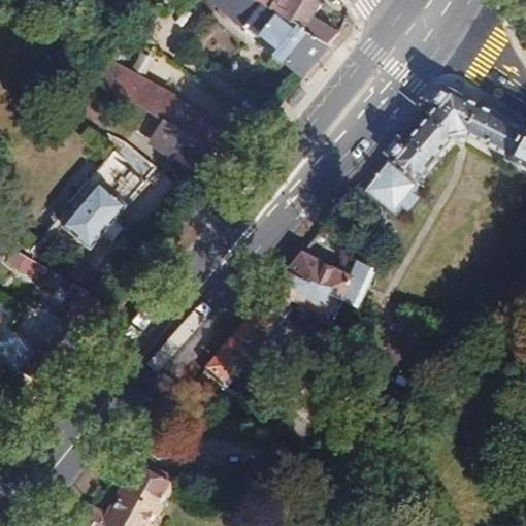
[(210,0),(255,34),(303,73),(327,46),(325,45),(302,30),(303,28),(272,8),(270,11),(261,5),(261,4),(255,0),(210,0)]
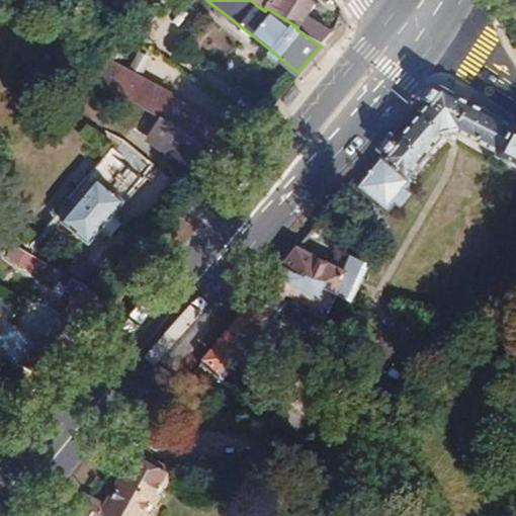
[(250,0),(256,4),(256,5),(265,11),(267,8),(297,27),(296,29),(319,45),(330,31),(307,16),(314,3),(309,0),(250,0)]
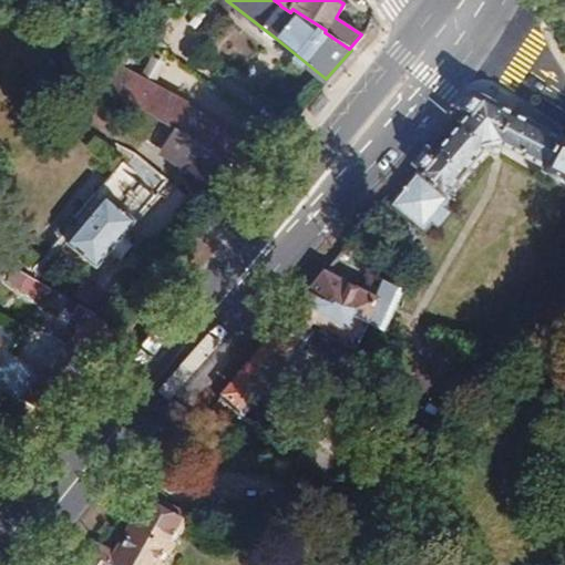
[(203,141),(250,167),(267,149),(114,65),(102,85),(203,141)]
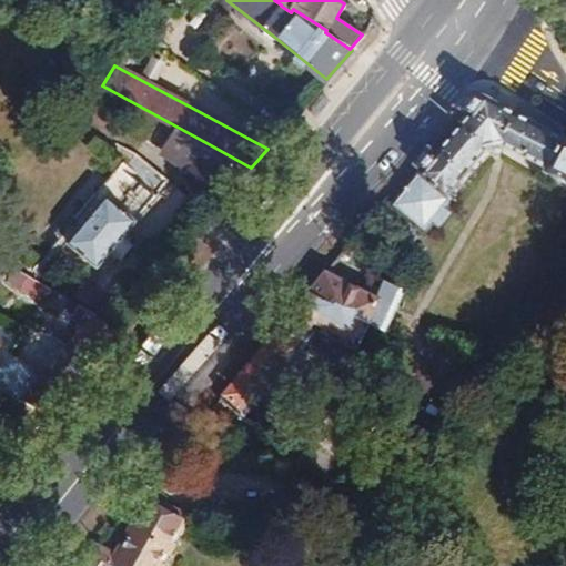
[(548,167),(546,170),(565,180),(565,137),(474,90),(458,109),(466,114),(436,151),(428,145),(412,164),(420,170),(417,173),(416,171),(390,202),(422,229),(430,219),(436,224),(448,211),(442,205),(450,196),(447,194),(486,147),(503,143),(548,167)]
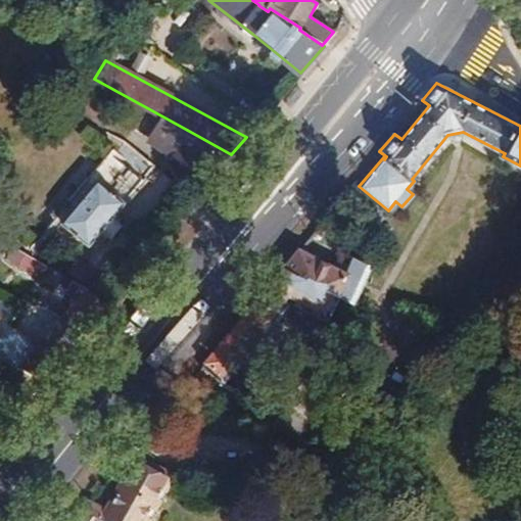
[(185,169),(205,185),(231,154),(187,130),(170,152),(174,155),(172,157),(175,160),(175,166),(179,171),(185,169)]
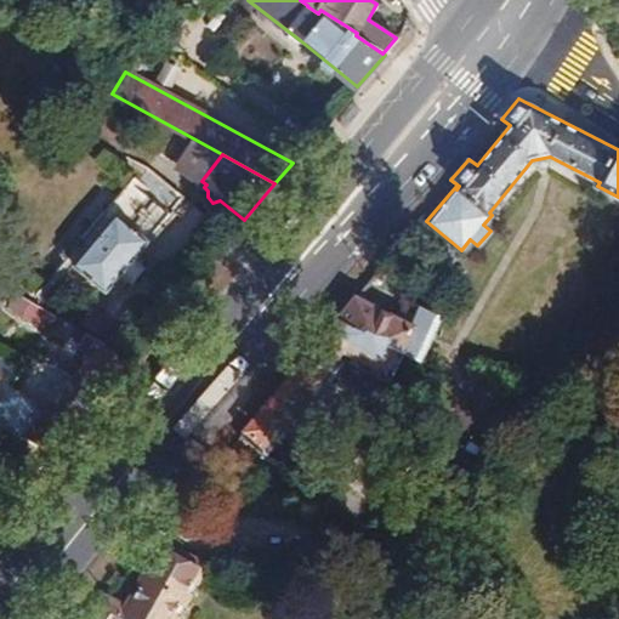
[(75,233),(58,253),(64,257),(72,263),(73,265),(106,291),(121,273),(130,280),(141,266),(132,259),(148,240),(146,239),(183,194),(147,166),(123,196),(129,200),(117,215),(114,214),(113,217),(104,210),(80,238),(75,233)]
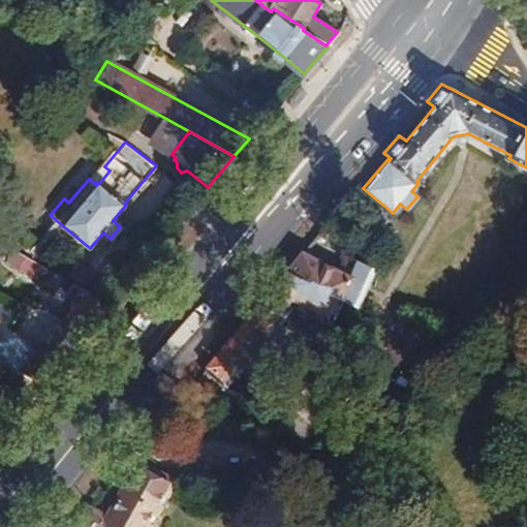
[(55,219),(35,243),(41,247),(61,224),(55,219)]
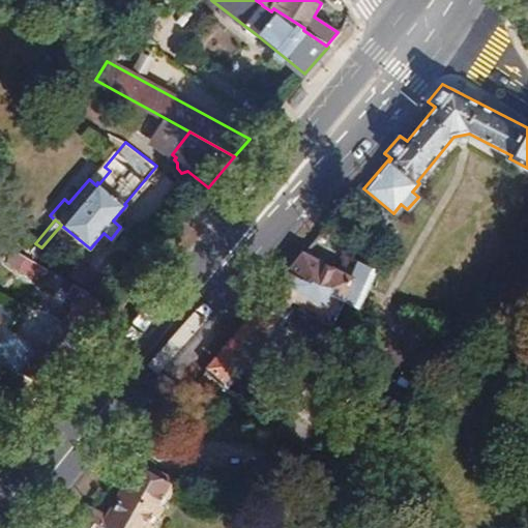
[(35,243),(25,256),(31,259),(41,247),(35,243)]
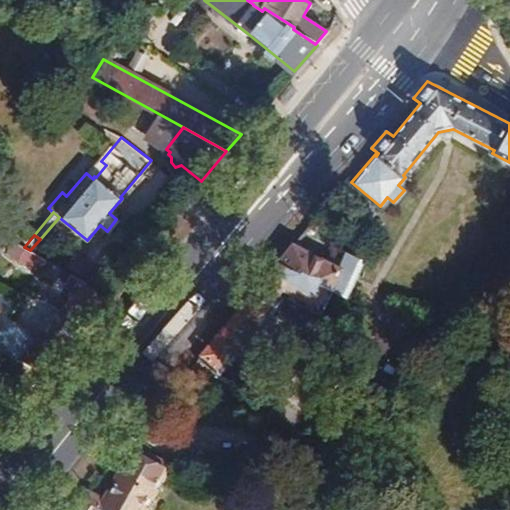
[(24,247),(11,240),(4,252),(29,266),(33,260),(37,254),(30,250),(24,247)]
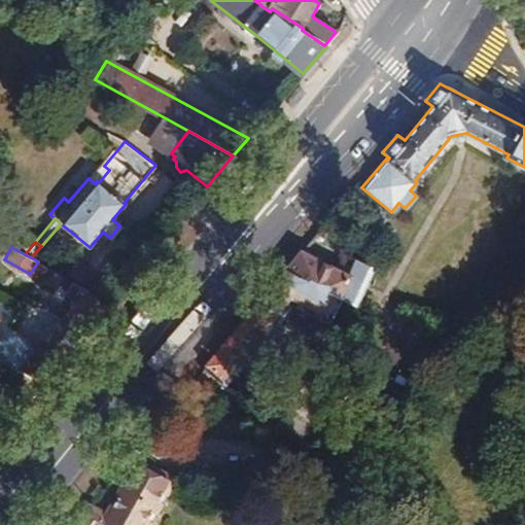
[(205,365),(223,381),(290,300),(327,318),(338,298),(352,305),(370,267),(355,260),(350,273),(302,249),(205,365)]
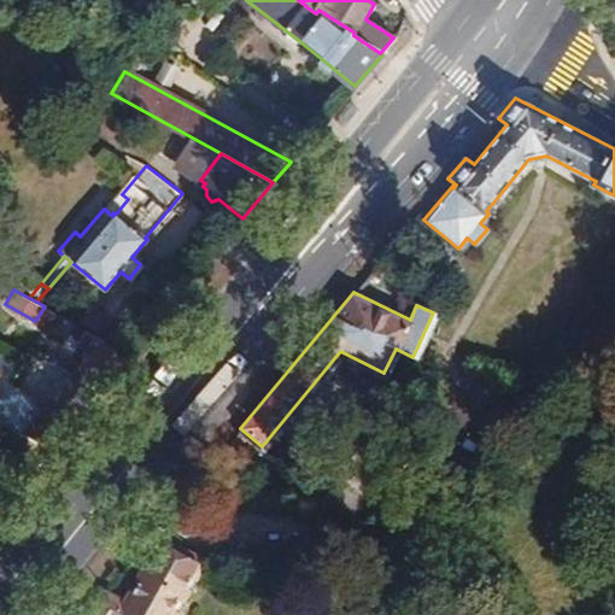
[(45,306),(40,314),(51,320),(54,312),(45,306)]
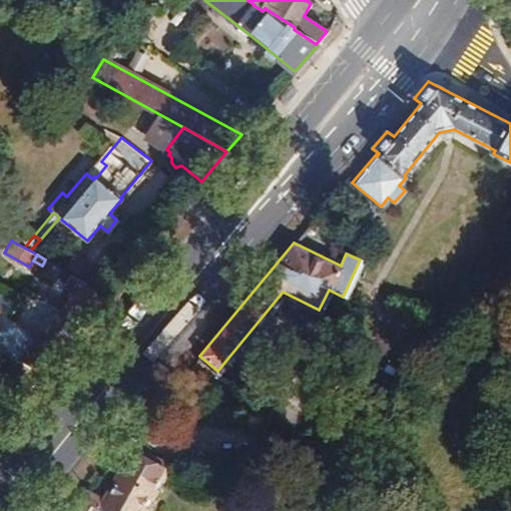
[(108,295),(45,260),(42,266),(39,271),(54,280),(50,287),(68,301),(65,306),(61,311),(35,342),(21,332),(23,330),(7,320),(0,331),(0,349),(42,372),(108,295)]
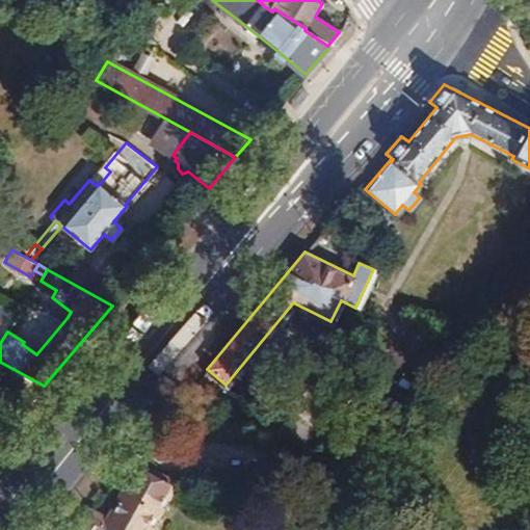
[(63,322),(68,317),(40,301),(35,309),(48,314),(63,322)]
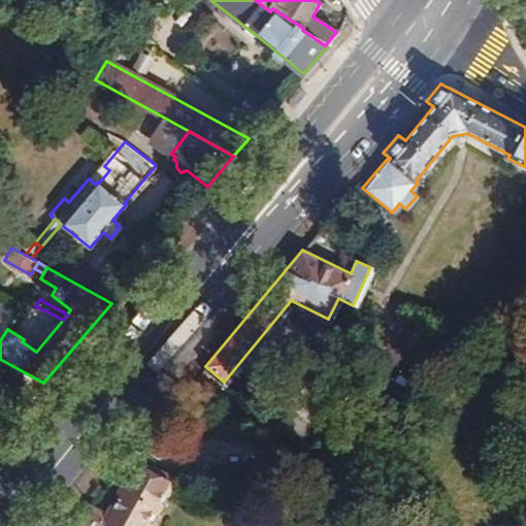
[(110,515),(91,503),(72,525),(145,525),(166,488),(134,470),(110,515)]
